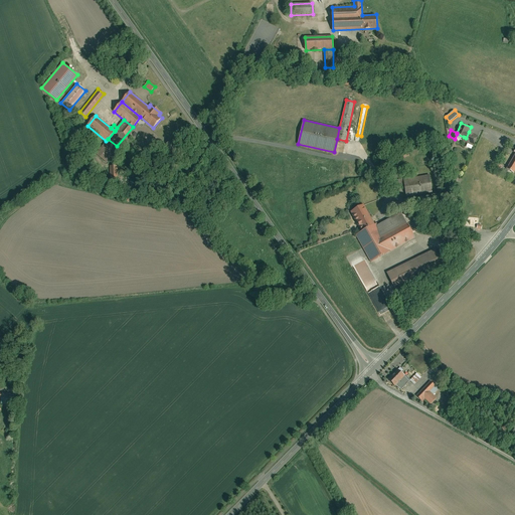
[(478,136),(469,132),(466,138),(464,137),(462,141),(474,146),(478,136)]
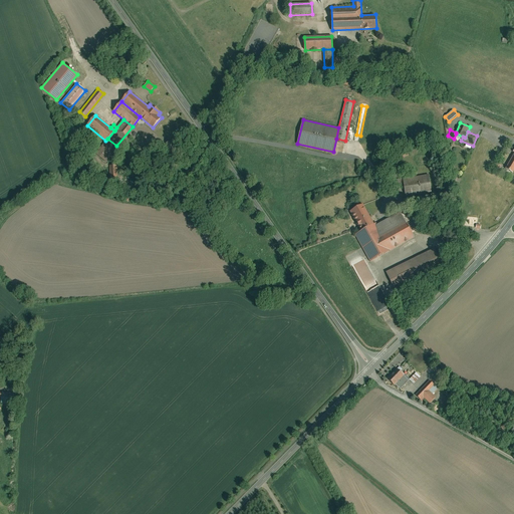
[(454,139),(448,136),(445,143),(451,146),(454,139)]
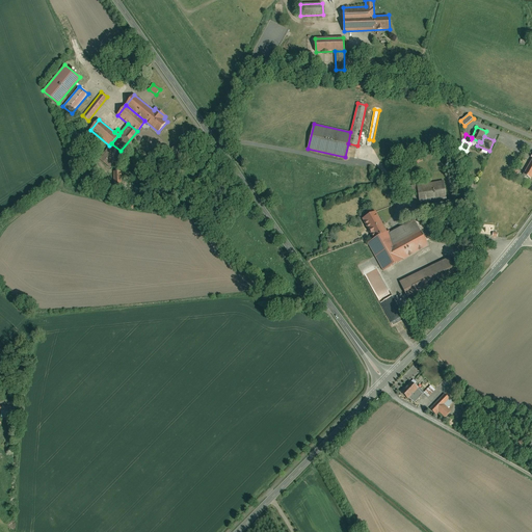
[(99,159),(109,167),(122,153),(121,151),(111,143),(109,145),(99,159)]
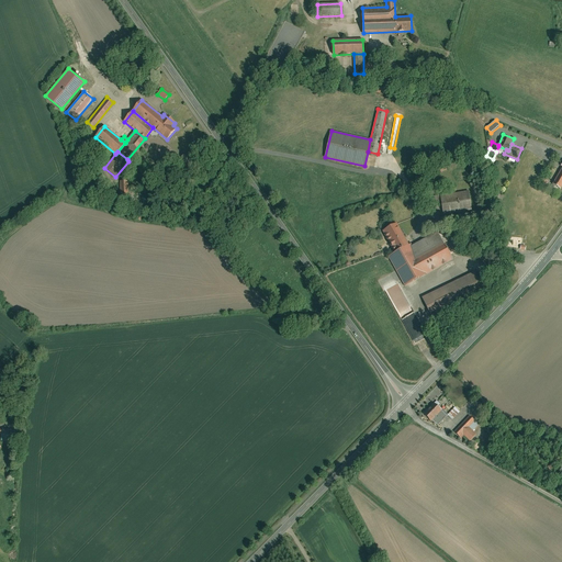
[(187,155),(179,159),(183,169),(191,165),(187,155)]
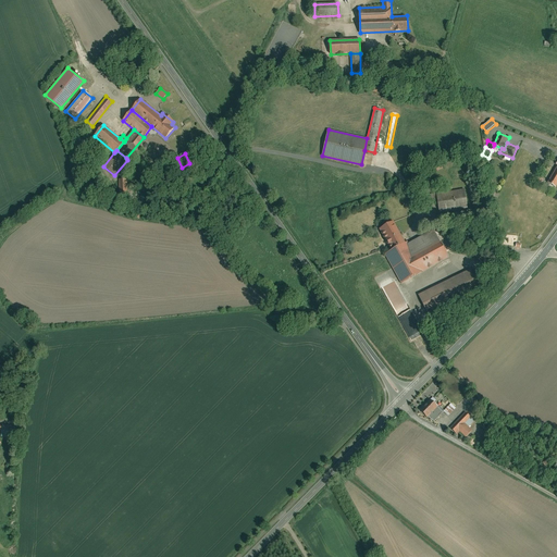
[(436,166),(432,169),(433,172),(445,168),(443,162),(435,164),(436,166)]
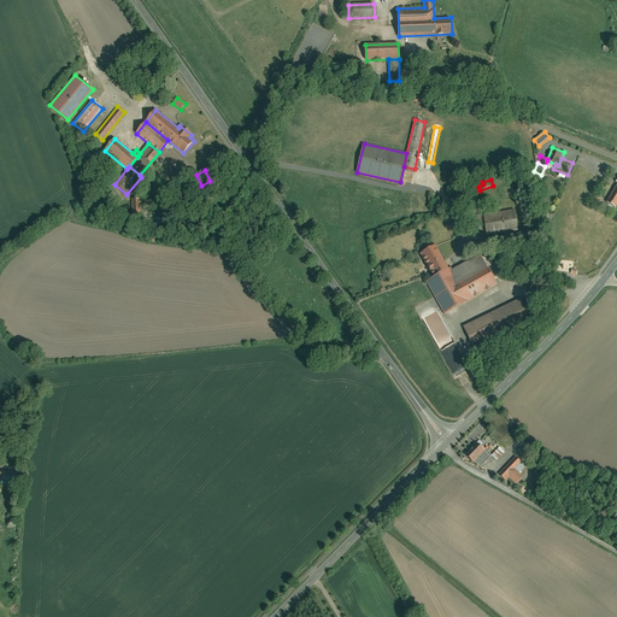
[(510,182),(498,188),(504,199),(515,194),(510,182)]
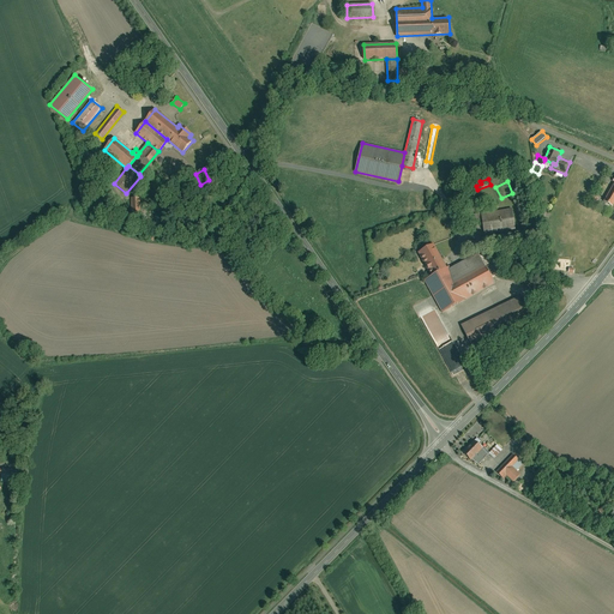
[(139,197),(131,198),(132,217),(140,216),(139,197)]
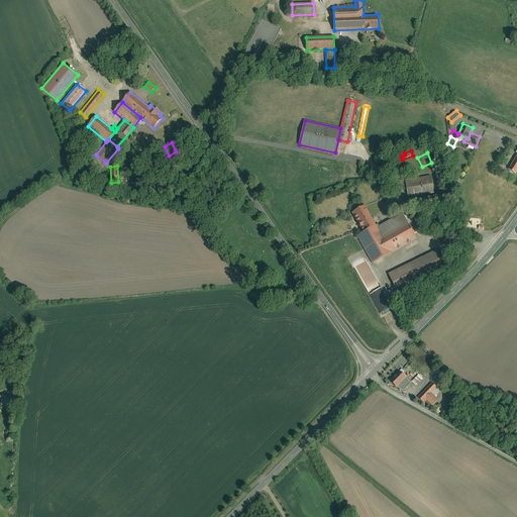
[(405,181),(408,196),(433,191),(430,176),(405,181)]
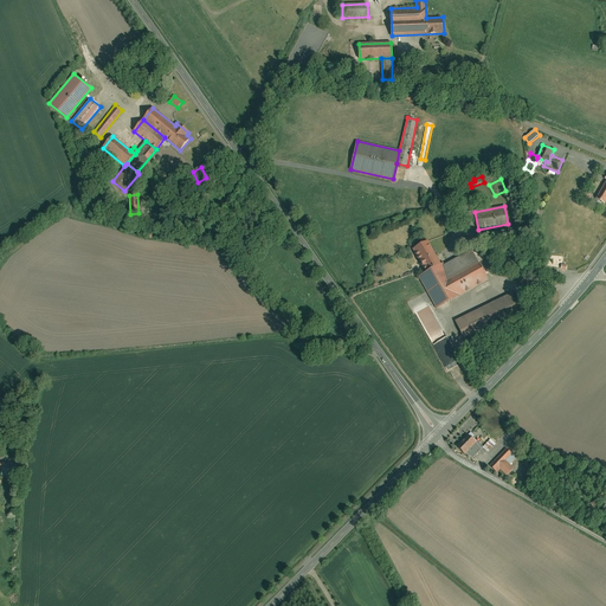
[(413,251),(426,272),(440,264),(429,243),(413,251)]
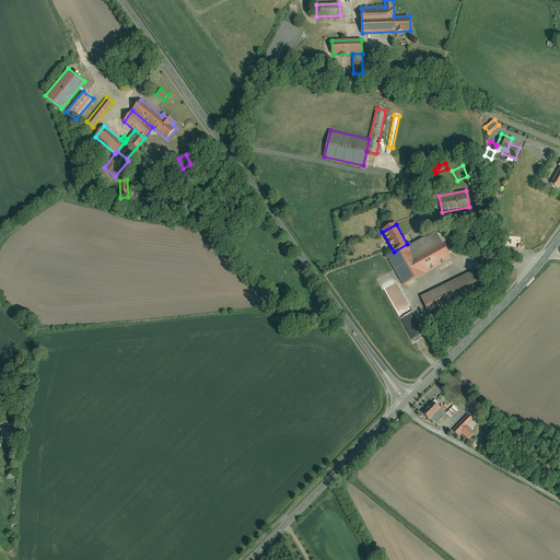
[(411,245),(427,272),(452,258),(435,231),(411,245)]
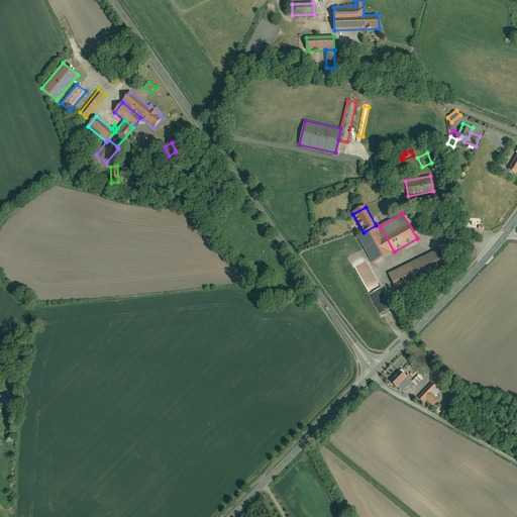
[(364,232),(357,235),(374,263),(394,251),(380,226),(379,224),(376,225),(364,232)]
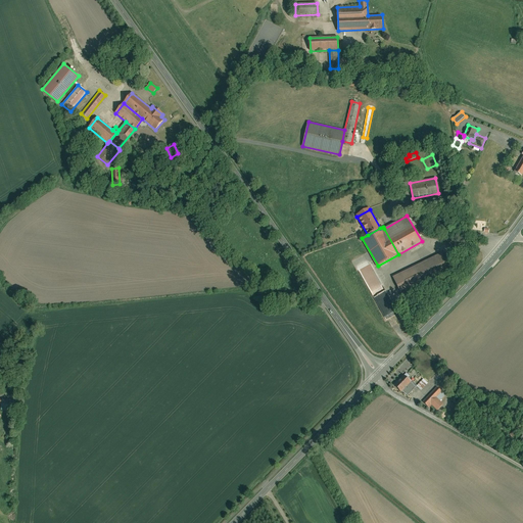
[(442,253),(394,277),(401,291),(449,268),(442,253)]
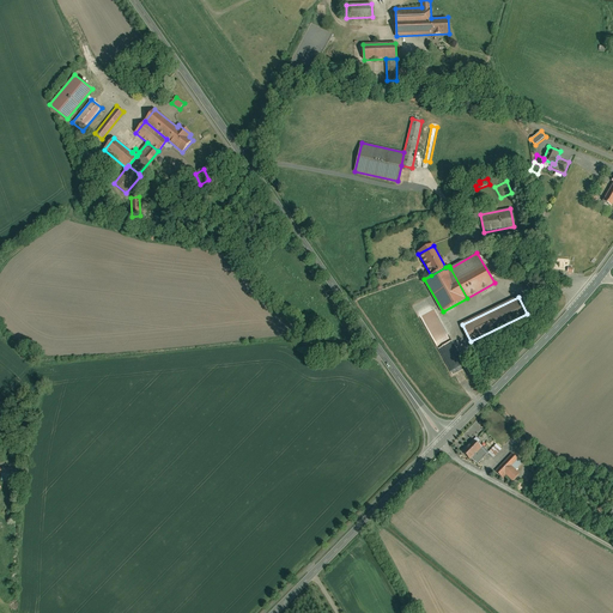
[(473,439),(462,451),(471,460),(472,459),(481,448),(473,439)]
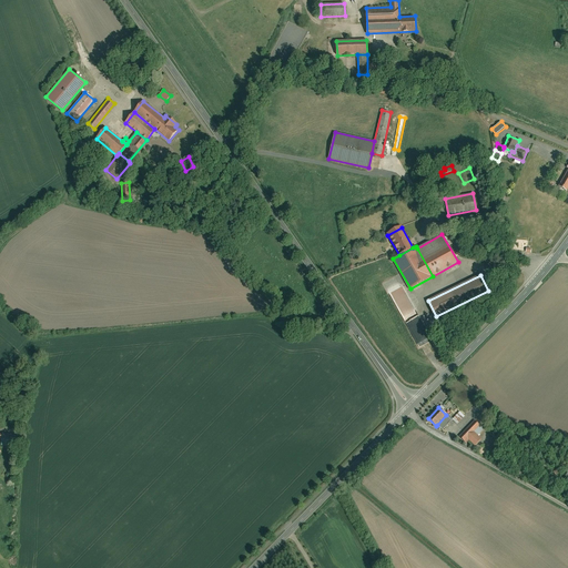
[(462,411),(454,419),(457,423),(466,415),(462,411)]
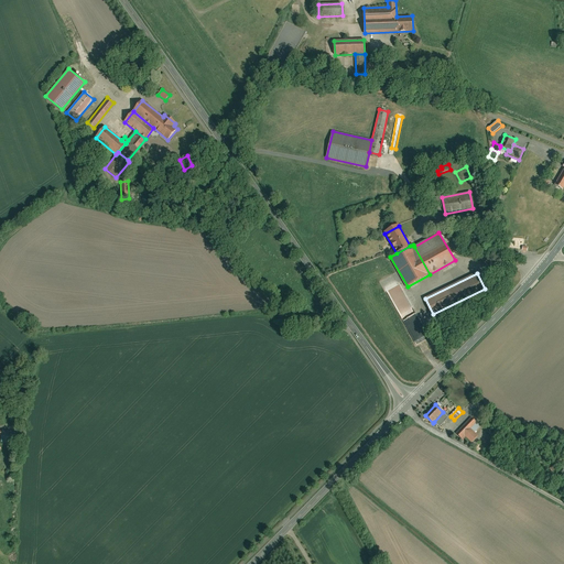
[(443,412),(434,422),(440,427),(449,418),(443,412)]
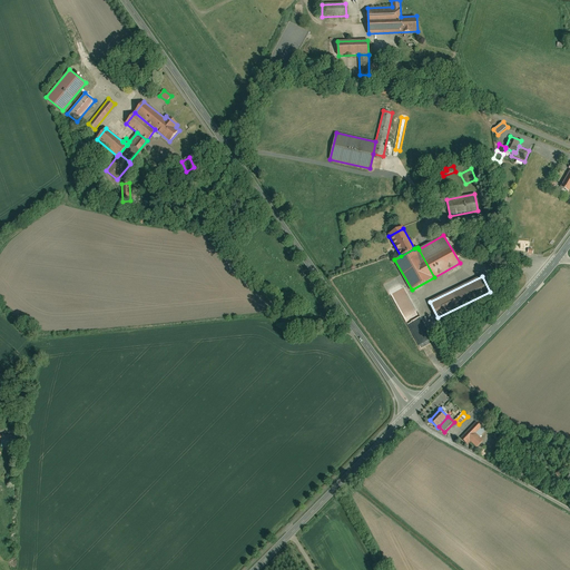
[(477,422),(461,439),(468,445),(471,442),(478,448),(483,441),(475,433),(482,428),(477,422)]
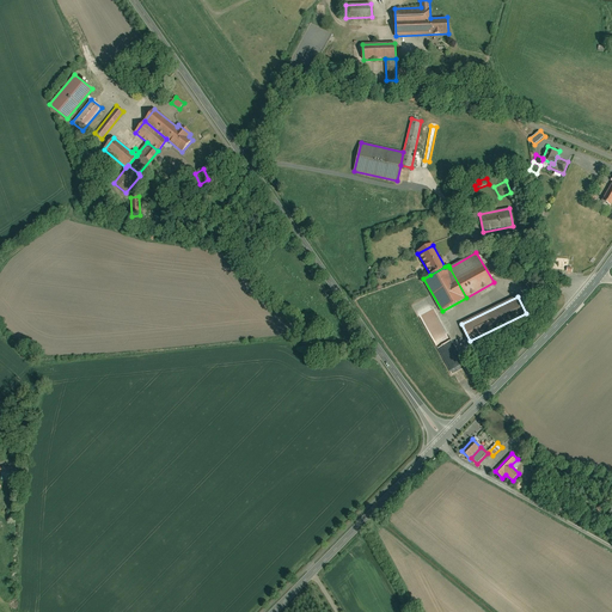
[(18,469),(2,467),(1,481),(17,482),(18,469)]
